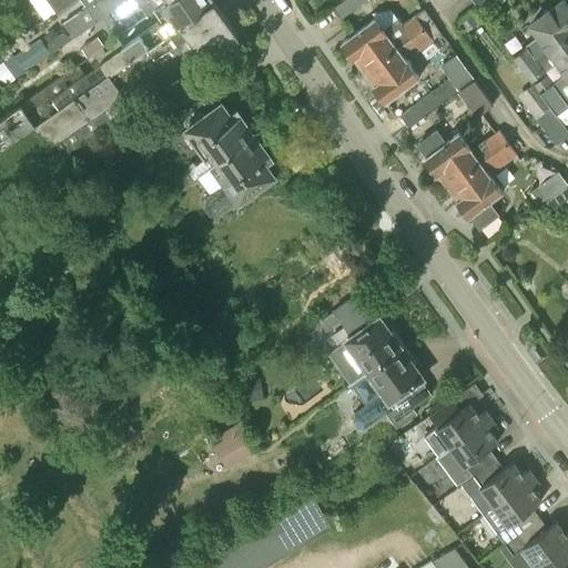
[(57,12),(47,0),(30,0),(44,21),(57,12)]
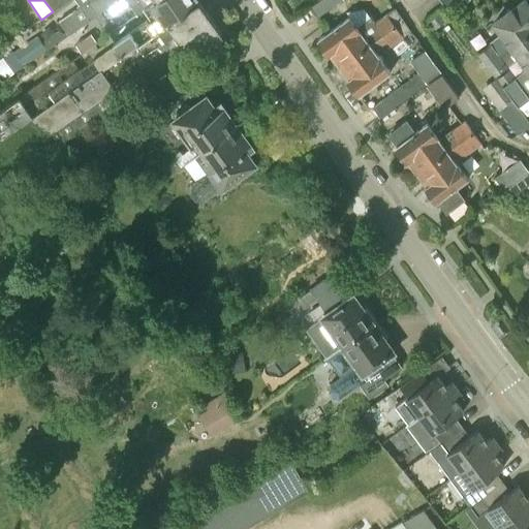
[(43,0),(53,11),(68,0),(43,0)]
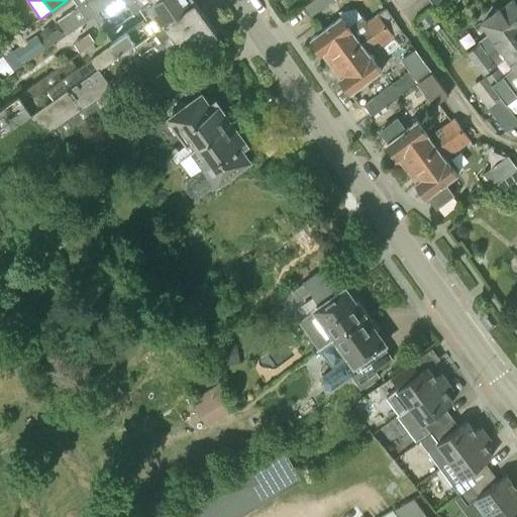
[(113,0),(75,0),(80,6),(59,20),(63,26),(68,34),(95,14),(94,13),(113,0)]
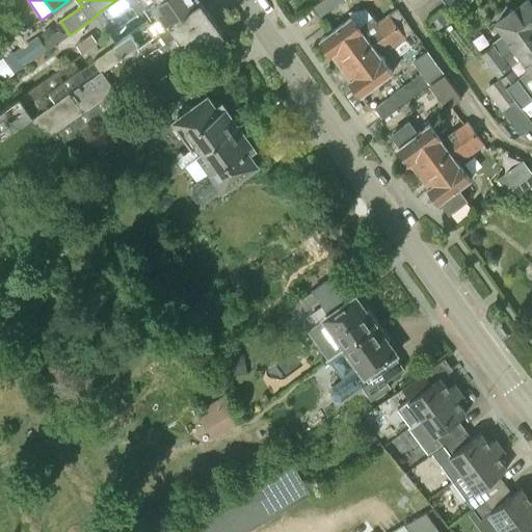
[(124,53),(201,1),(200,0),(158,0),(157,1),(156,0),(144,8),(150,18),(115,40),(111,33),(110,33),(116,42),(116,43),(124,53)]
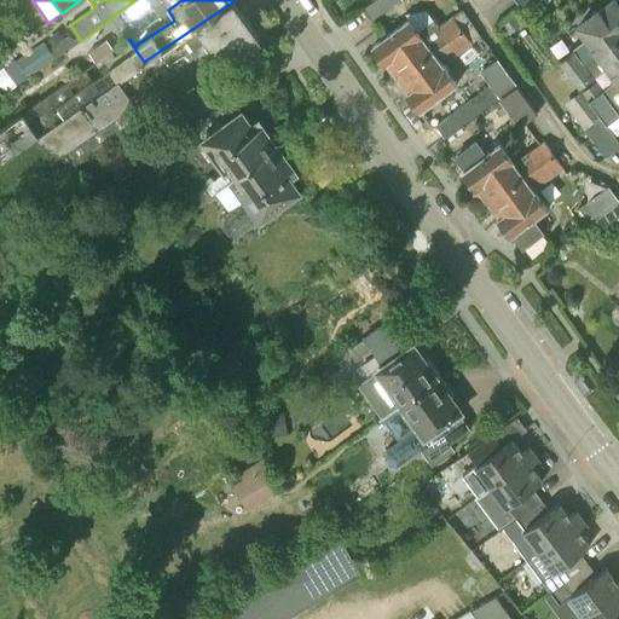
[(181,0),(183,1),(184,0),(149,0),(154,7),(163,0),(179,0),(167,7),(168,10),(181,0)]
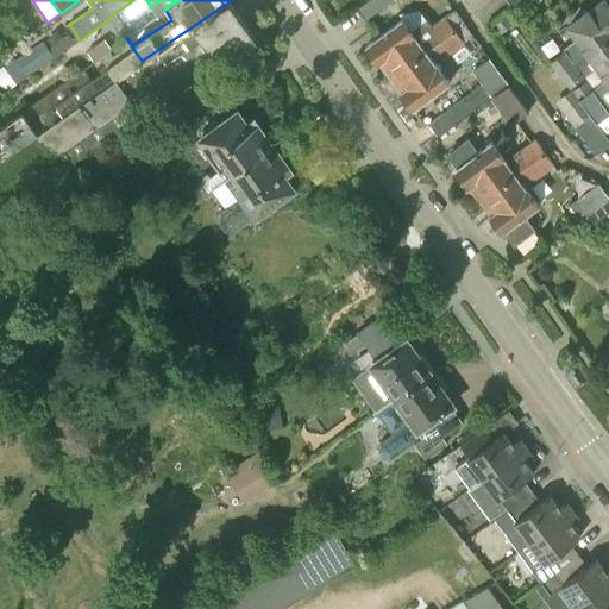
[(366,18),(378,10),(371,0),(365,0),(358,5),(366,18)]
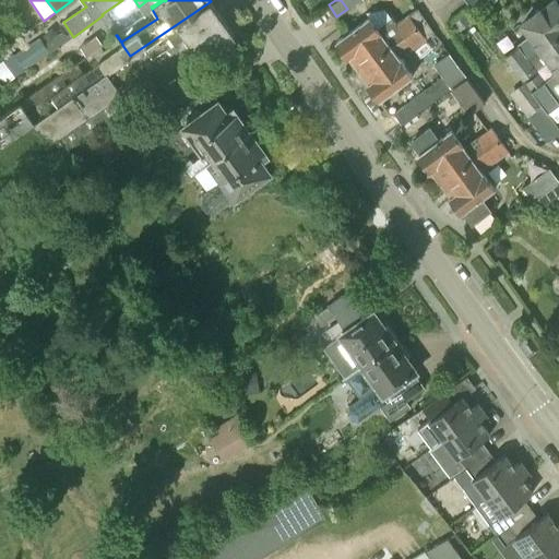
[(465,0),(473,10),(487,0),(465,0)]
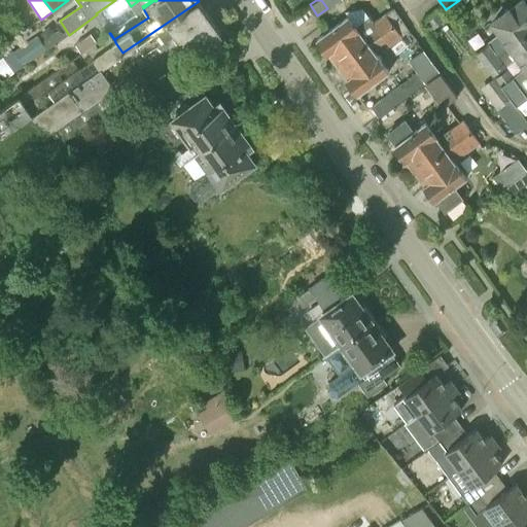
[(486,63),(526,32),(526,2),(525,0),(522,0),(494,21),(503,33),(479,51),(486,63)]
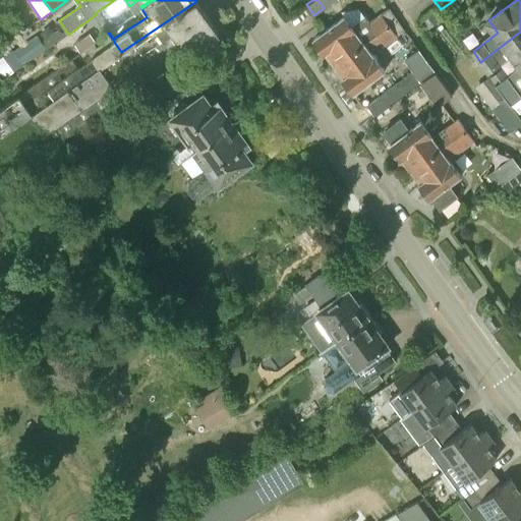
[(55,143),(170,67),(220,34),(196,1),(121,52),(114,42),(114,41),(108,33),(109,33),(108,31),(0,106),(0,178),(53,141),(55,143)]
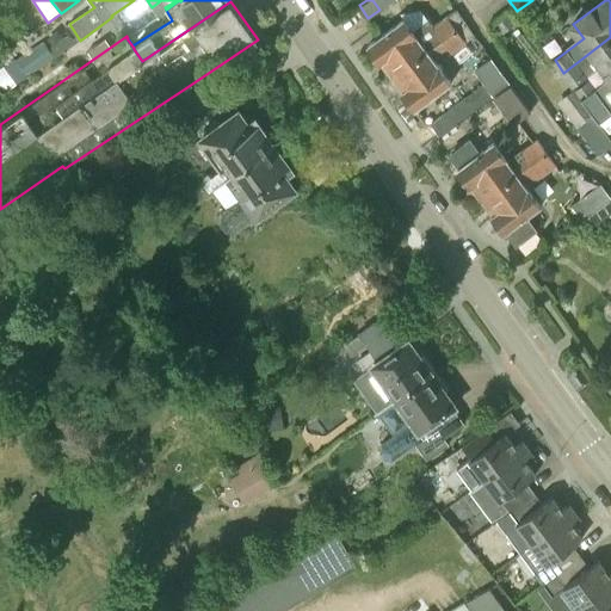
[(457,30),(467,24),(457,11),(448,17),(434,28),(429,19),(413,31),(405,18),(368,45),(381,63),(382,62),(393,76),(457,30)]
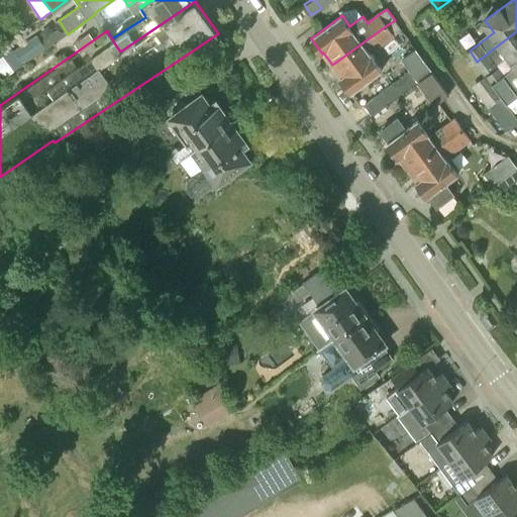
[(387,25),(332,65),(341,77),(340,78),(351,93),(382,71),(366,48),(379,39),(383,44),(402,30),(395,20),(387,25)]
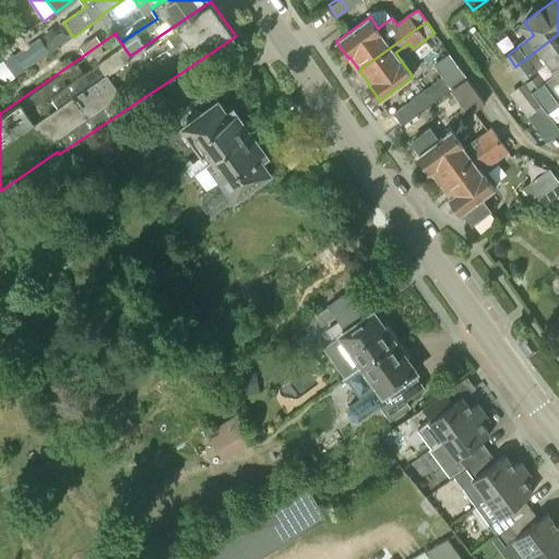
[(49,52),(73,37),(68,28),(44,45),(39,38),(18,54),(26,67),(48,51),(49,52)]
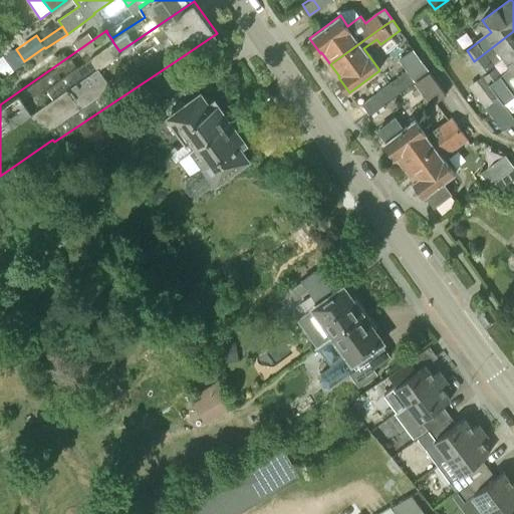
[(513,63),(513,31),(474,61),(482,71),(506,54),(513,63)]
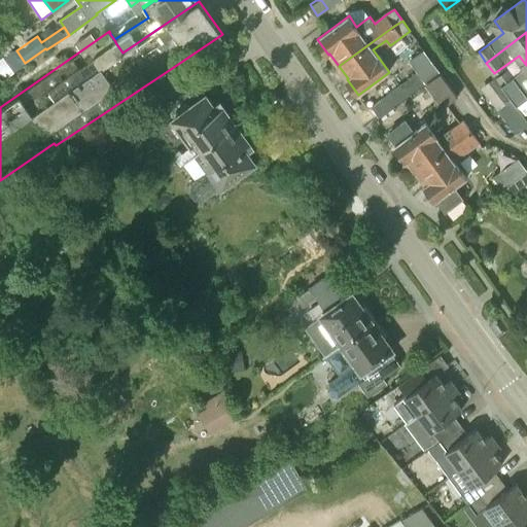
[(423,48),(410,59),(427,81),(441,72),(423,48)]
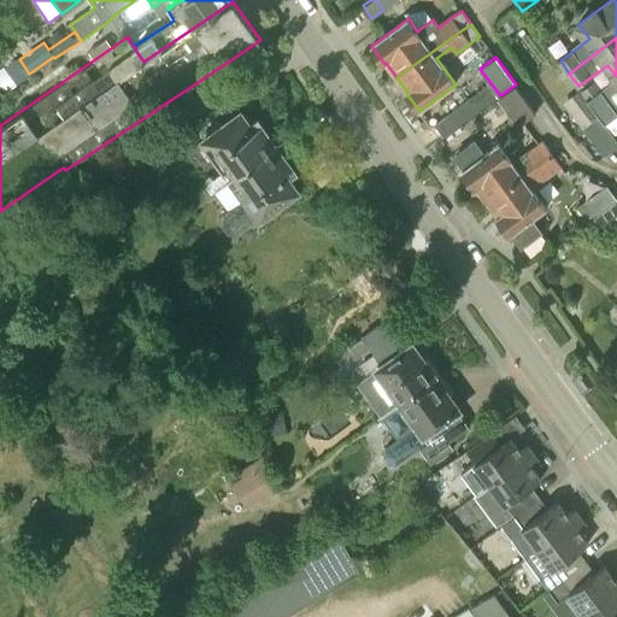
[(0,83),(5,90),(27,75),(15,59),(0,69),(0,83)]
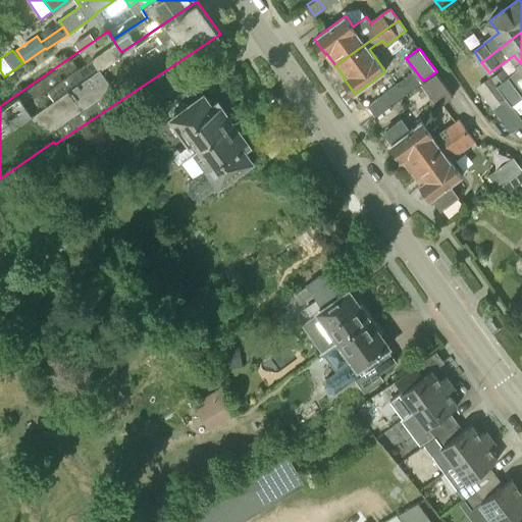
[(508,97),(513,104),(521,96),(521,92),(514,82),(521,74),(521,66),(509,75),(499,85),(508,97)]
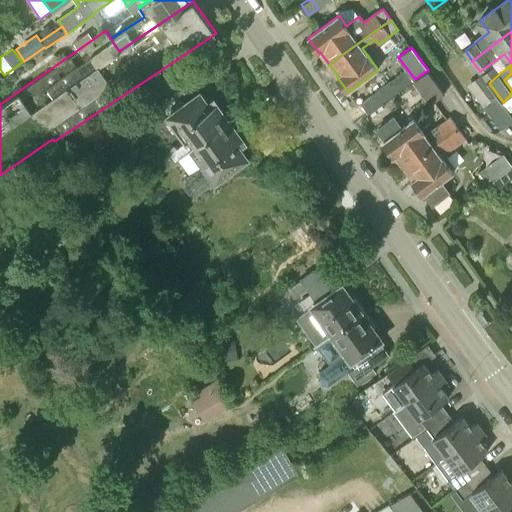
[(483,75),(489,83),(499,74),(494,67),(483,75)]
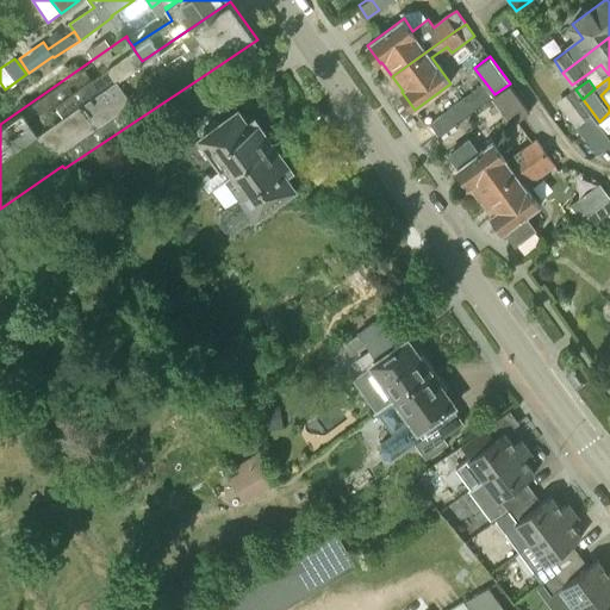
[(514,122),(530,111),(510,83),(495,94),(514,122)]
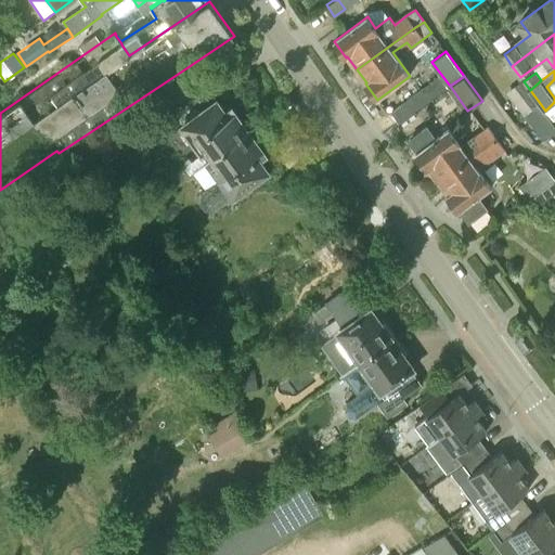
[(171,100),(162,86),(145,97),(155,110),(171,100)]
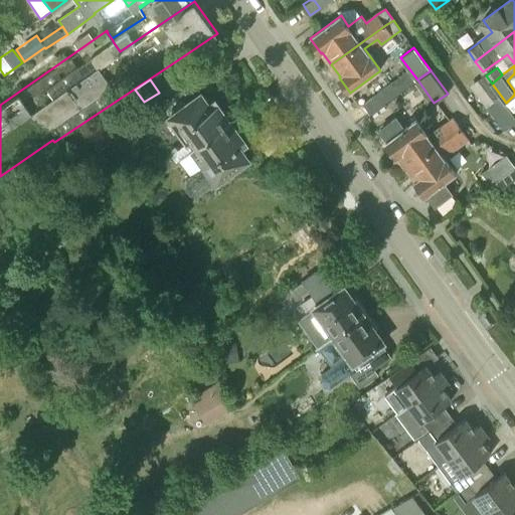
[(400,81),(366,99),(372,111),(406,94),(400,81)]
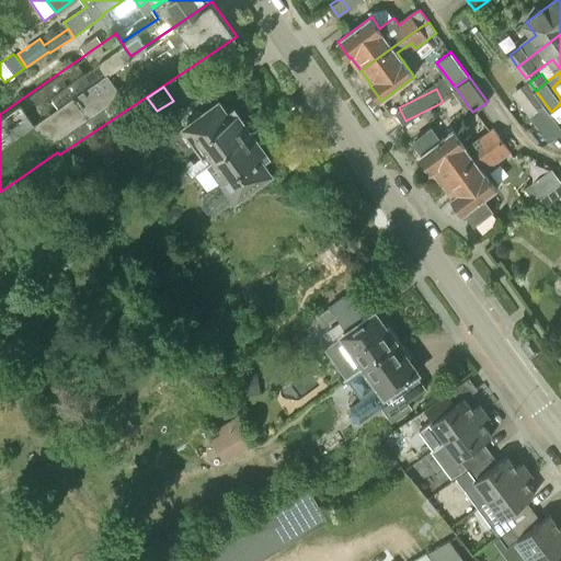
[(210,164),(251,133),(233,107),(227,112),(219,101),(203,114),(196,112),(193,113),(194,121),(184,127),(185,127),(172,137),(183,155),(197,146),(210,164)]
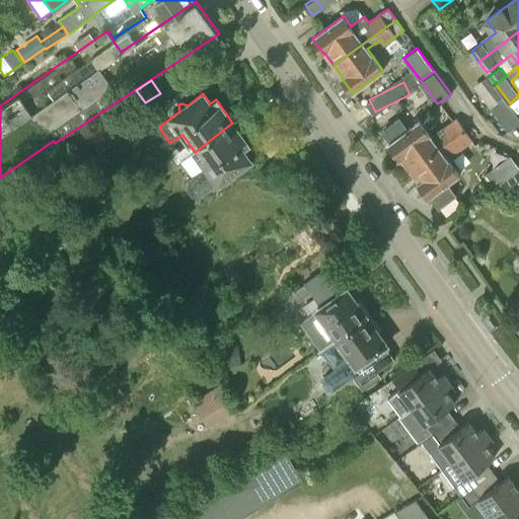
[(518,116),(510,103),(505,96),(493,104),(490,107),(508,130),(518,121),(518,116)]
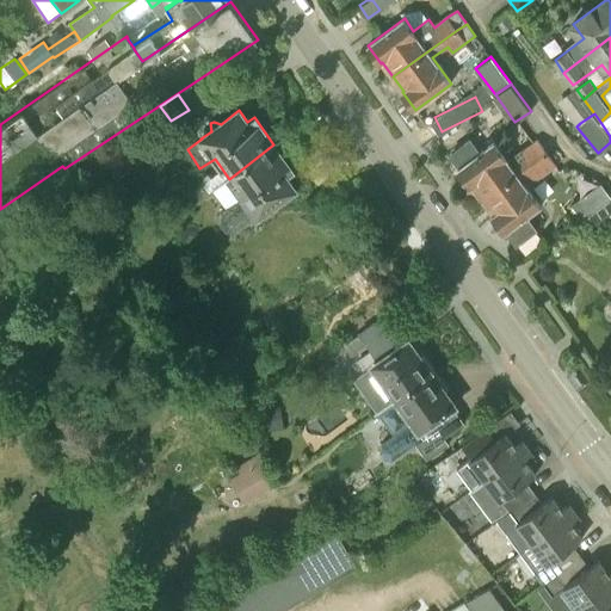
[(483,199),(547,152),(537,140),(524,149),(508,161),(494,142),(480,153),(470,140),(450,154),(460,167),(458,168),(471,186),(473,185),(483,199)]
